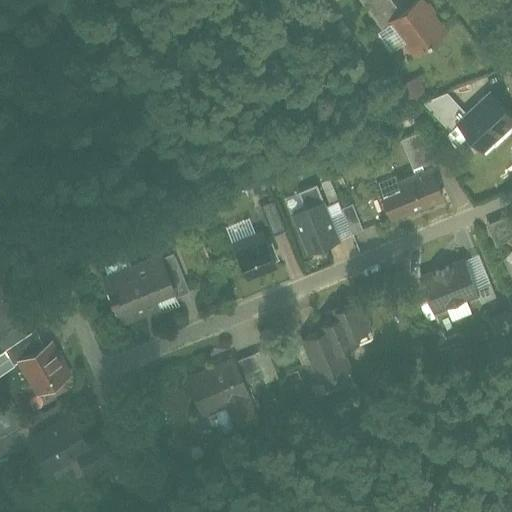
[(425,0),(421,0),(390,24),(417,60),(451,34),(425,0)]
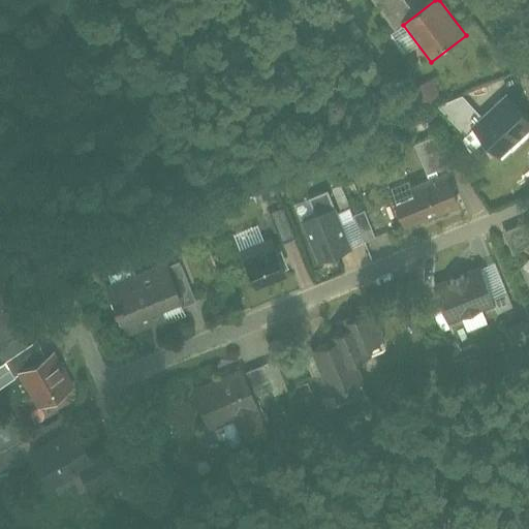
[(528,134),(528,115),(505,92),(470,126),(504,160),(528,134)]
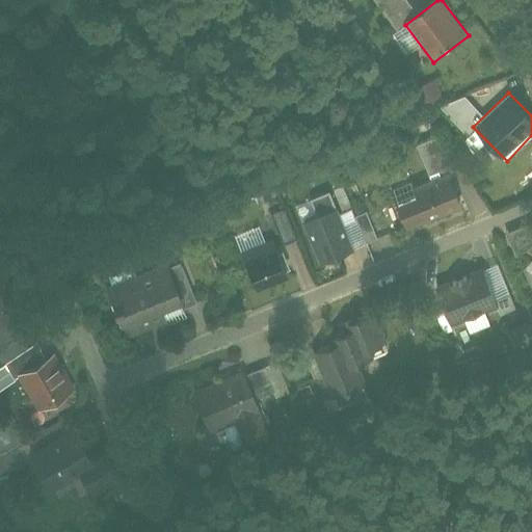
[(421,141),(429,171),(449,166),(441,136),(421,141)]
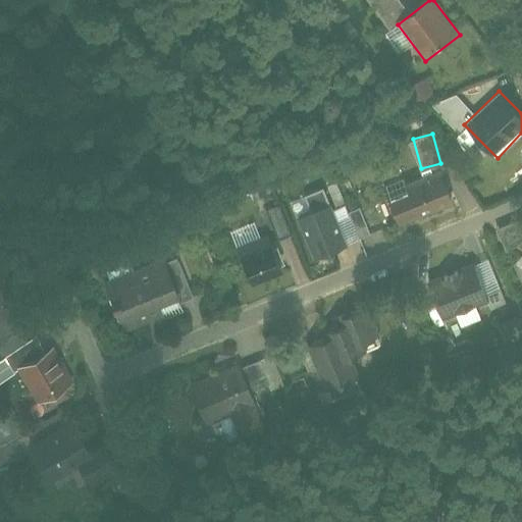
[(387,188),(402,224),(456,204),(442,167),(387,188)]
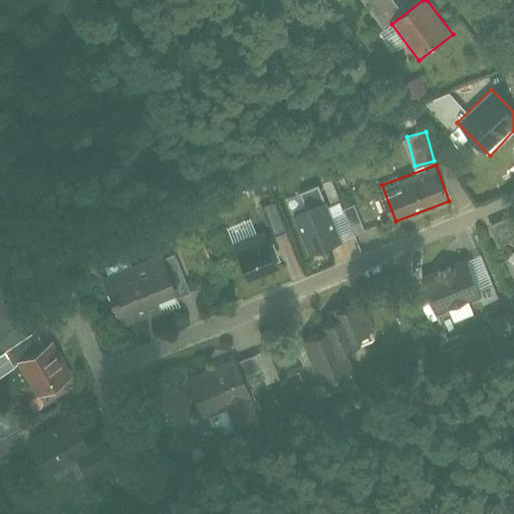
[(267,204),(274,232),(285,229),(277,202),(267,204)]
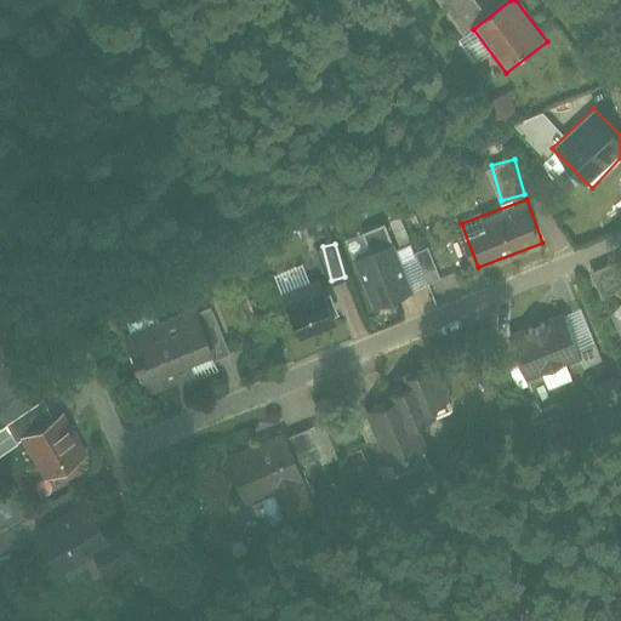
[(394,245),(357,260),(376,312),(414,297),(394,245)]
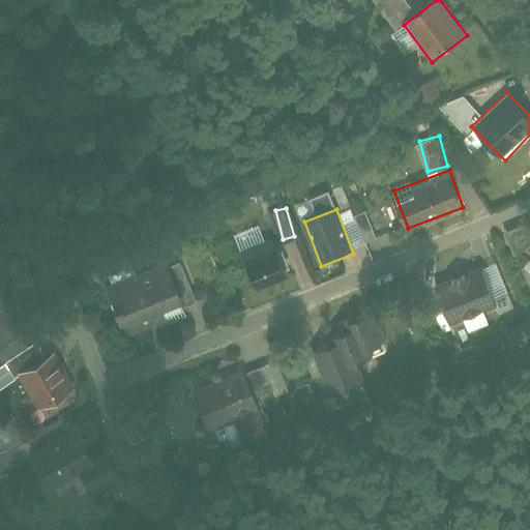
[(242,253),(254,288),(291,274),(280,240),(242,253)]
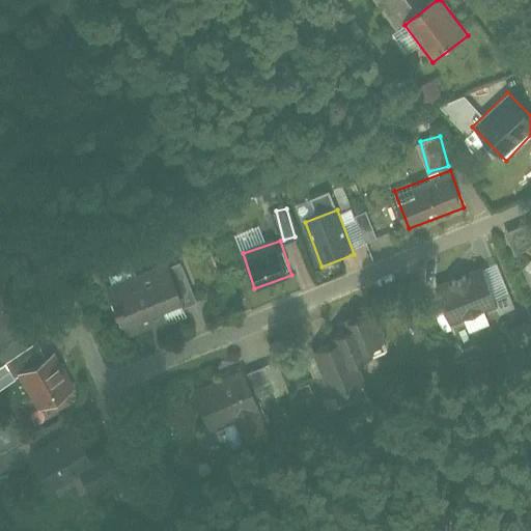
[(172,263),(107,285),(126,339),(190,317),(172,263)]
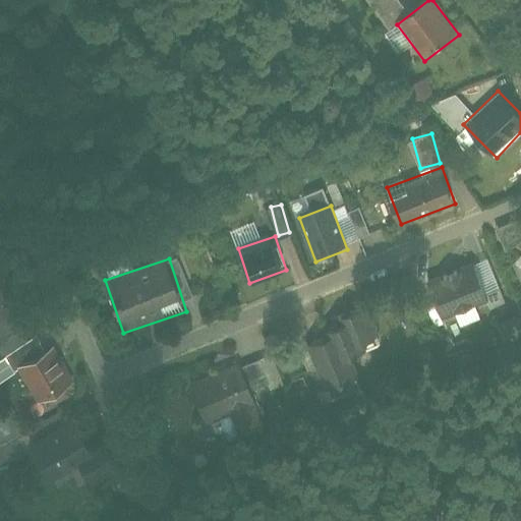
[(483,302),(470,267),(431,280),(445,315),(483,302)]
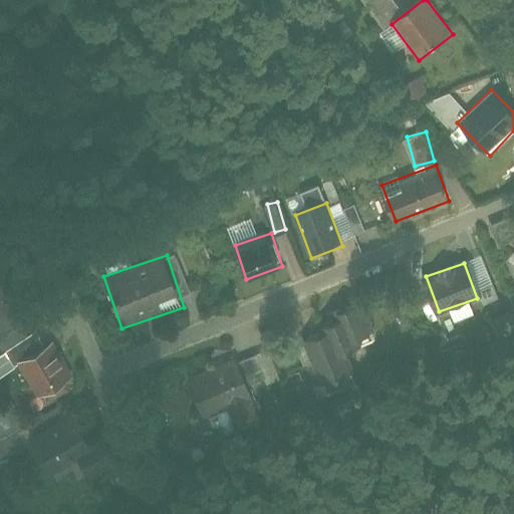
[(294,341),(310,389),(348,374),(341,354),(357,349),(354,341),(371,335),(359,303),(343,309),(345,316),(329,322),(331,328),(294,341)]
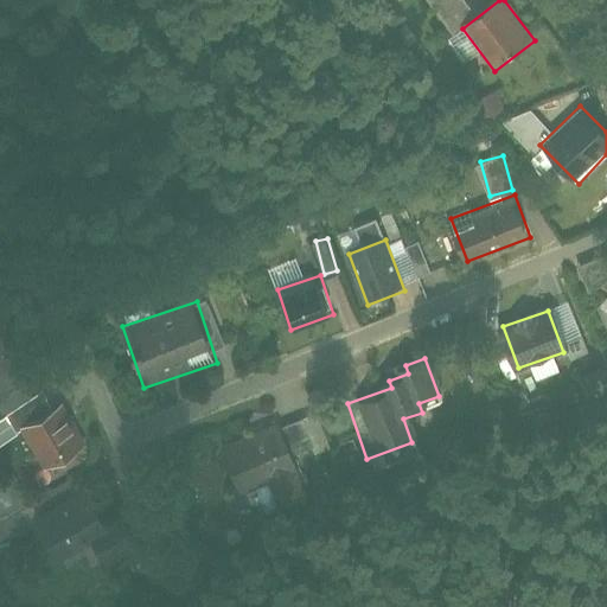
[(82,445),(59,407),(10,435),(32,473),(82,445)]
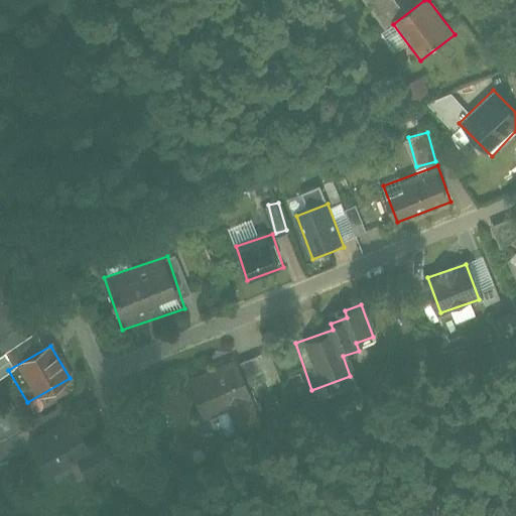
[(251,402),(236,359),(188,375),(204,418),(251,402)]
